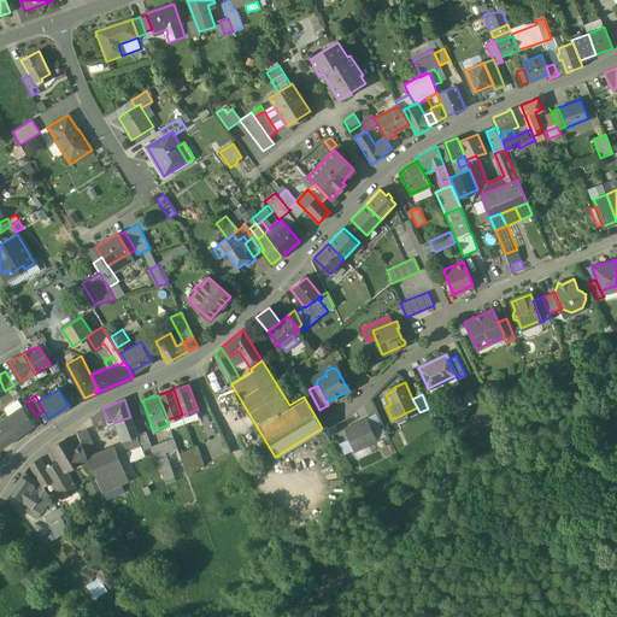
[(22,405),(0,419),(0,447),(13,438),(15,439),(19,435),(19,434),(34,423),(22,405)]
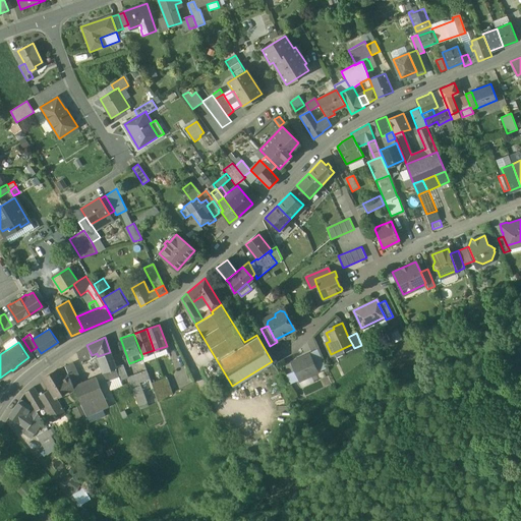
[(92,355),(87,345),(77,350),(78,352),(81,361),(89,357),(92,355)]
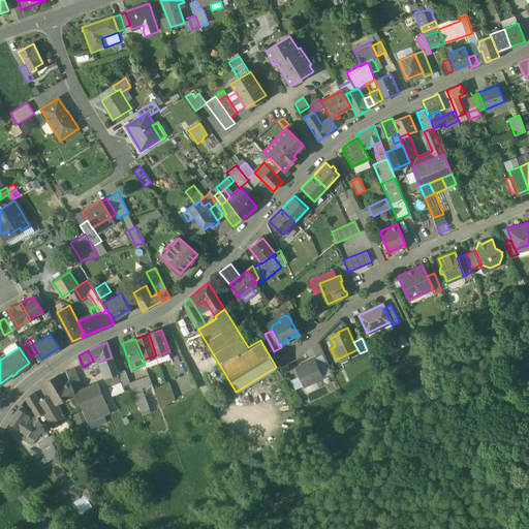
[(323,354),(317,356),(320,370),(327,368),(323,354)]
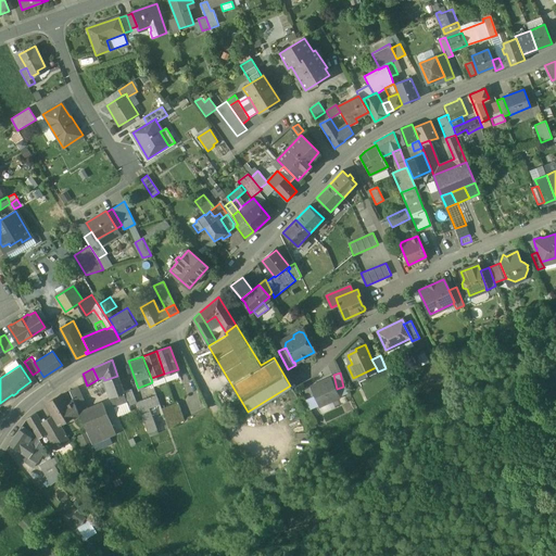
[(117,376),(104,380),(105,382),(114,406),(127,400),(123,390),(117,376)]
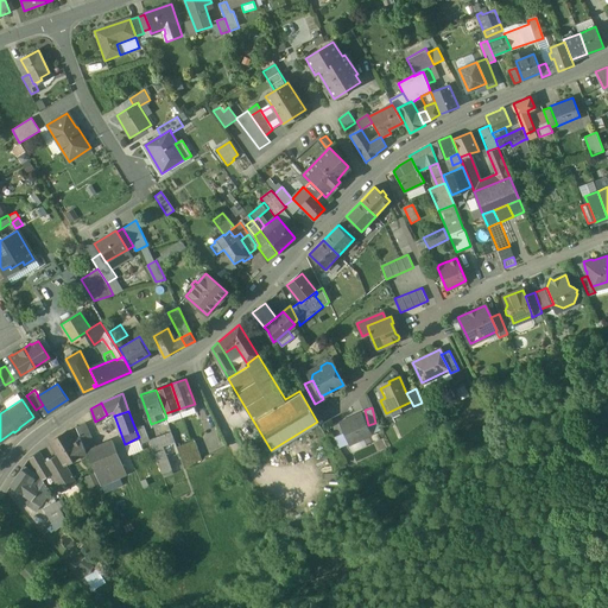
[(107,415),(103,417),(107,423),(115,418),(114,416),(113,412),(107,415)]
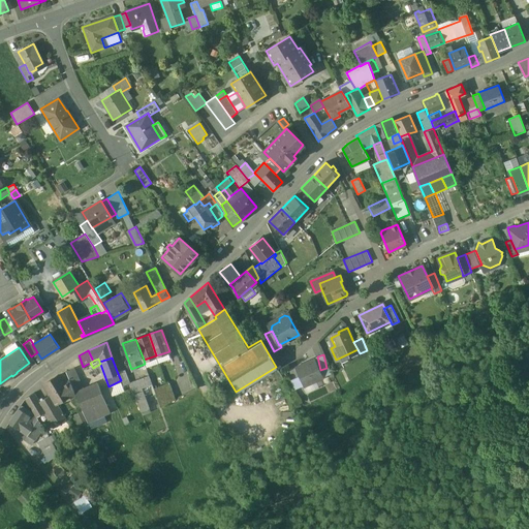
[(314,359),(296,367),(304,384),(315,379),(315,380),(322,377),(314,359)]
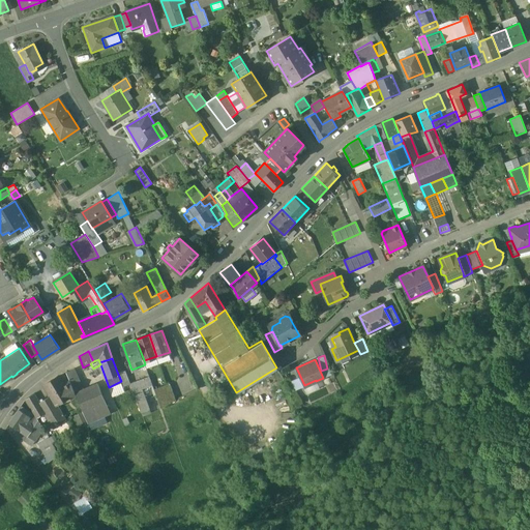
[(75,367),(66,372),(70,382),(76,393),(85,390),(75,367)]
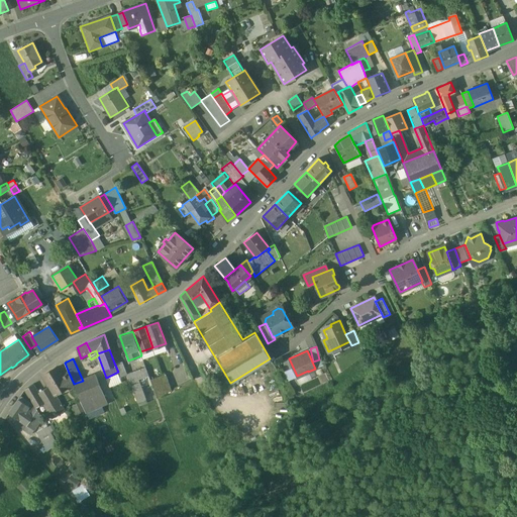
[(122,359),(114,363),(118,372),(119,375),(126,373),(122,359)]
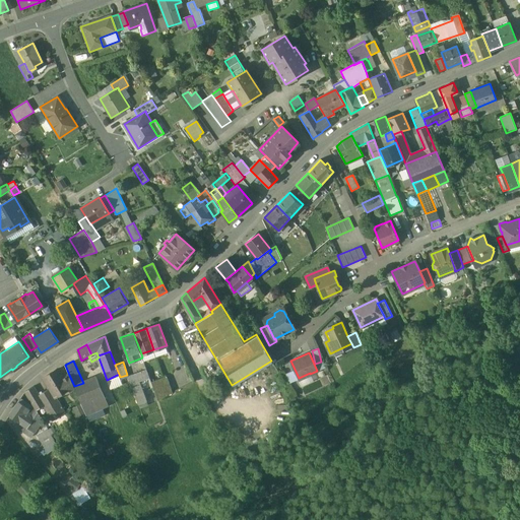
[(146,368),(134,372),(137,381),(139,380),(149,377),(146,368)]
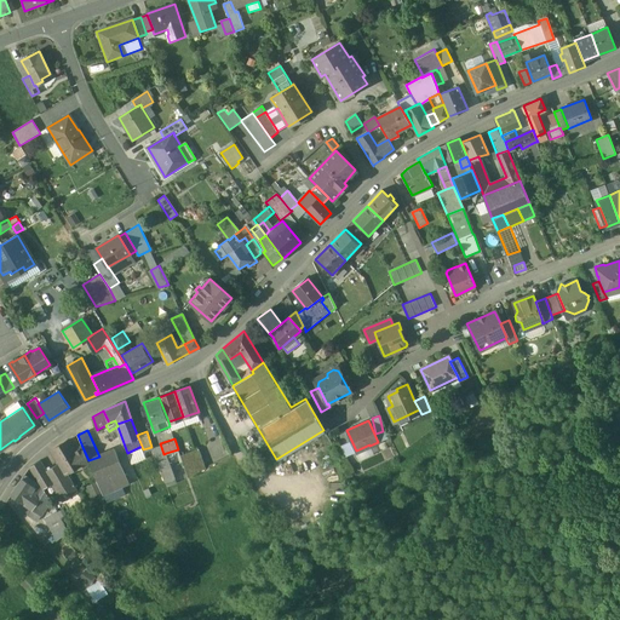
[(75,451),(68,440),(52,449),(61,463),(65,472),(81,463),(75,451)]
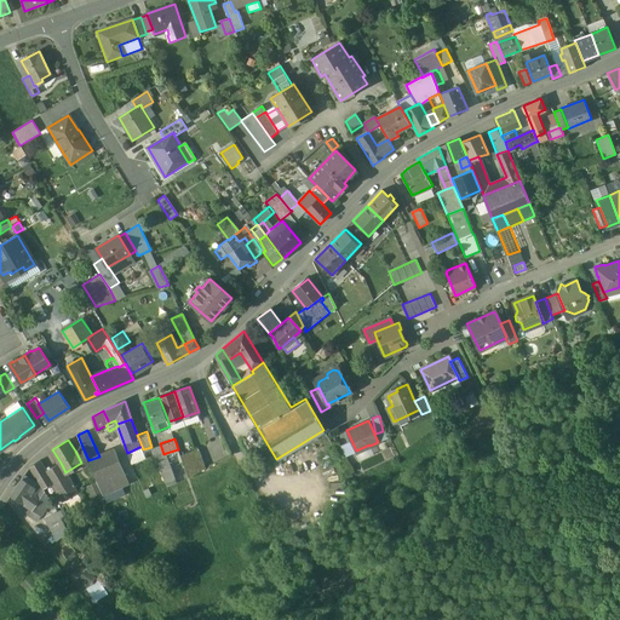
[(160,443),(151,447),(158,459),(167,455),(166,453),(164,454),(160,443)]
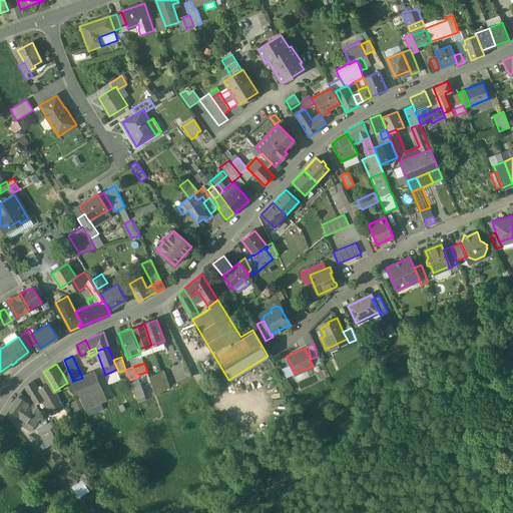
[(73,381),(68,370),(62,373),(67,383),(68,385),(73,382),(73,381)]
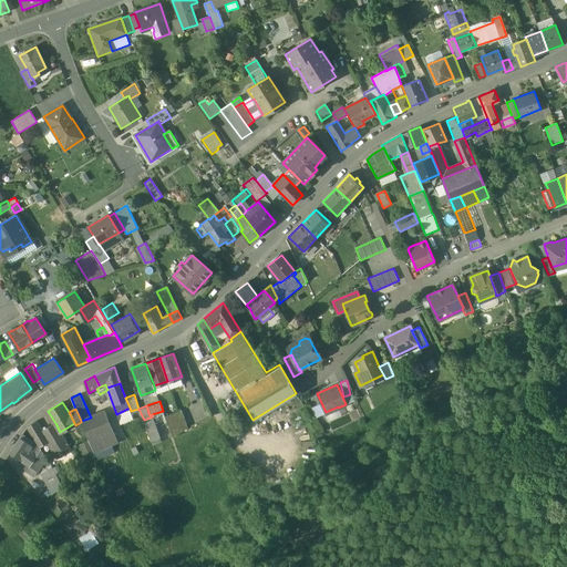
[(182,409),(165,415),(168,425),(185,419),(182,409)]
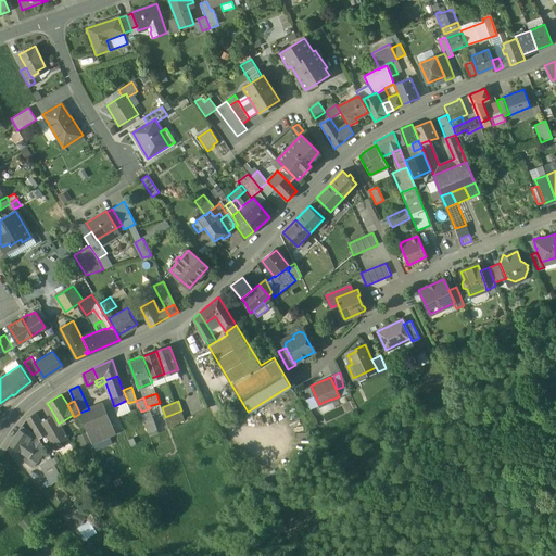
[(89,409),(79,413),(79,414),(87,430),(110,417),(103,403),(89,409)]
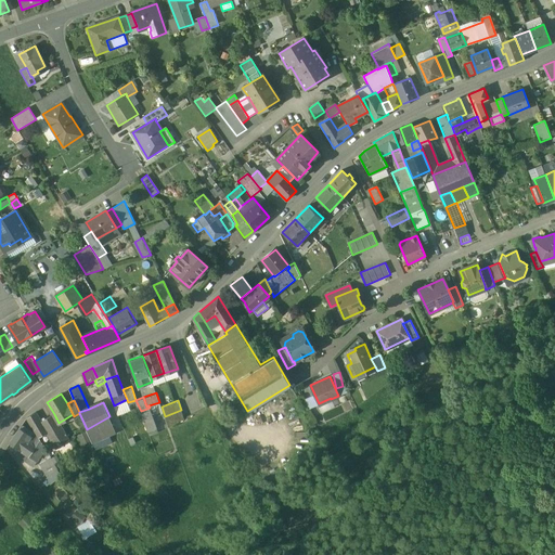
[(150,408),(141,411),(146,425),(155,422),(150,408)]
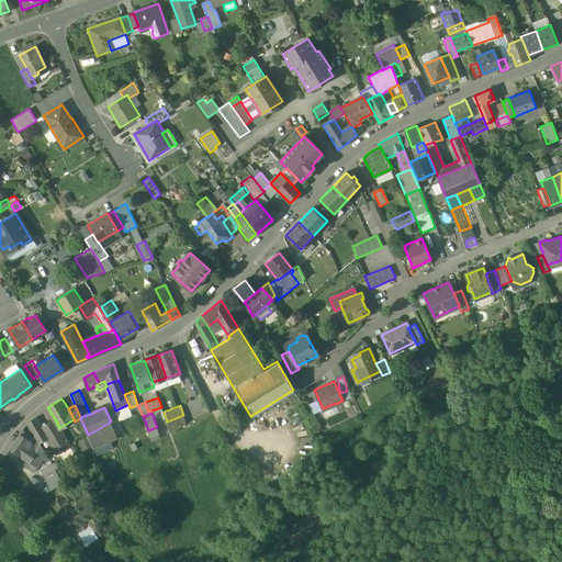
[(183,415),(167,422),(170,431),(187,424),(183,415)]
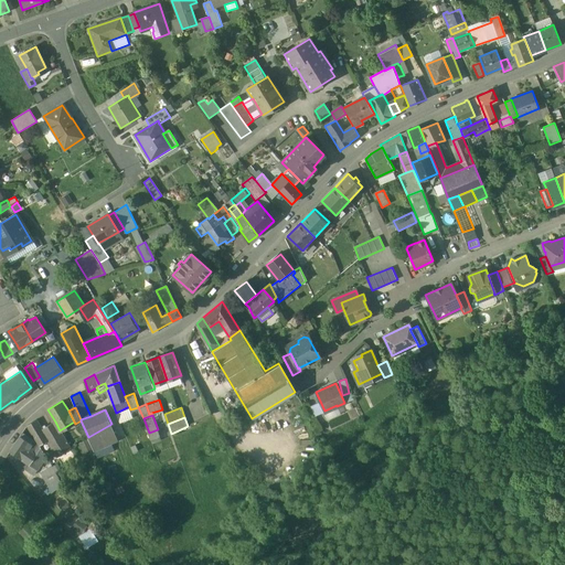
[(43,429),(36,419),(27,425),(40,446),(49,439),(43,429)]
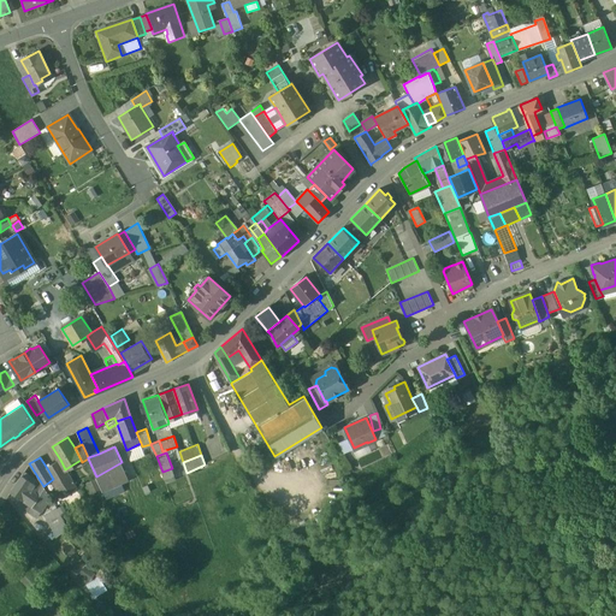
[(60,460),(47,468),(53,479),(64,496),(77,489),(65,469),(60,460)]
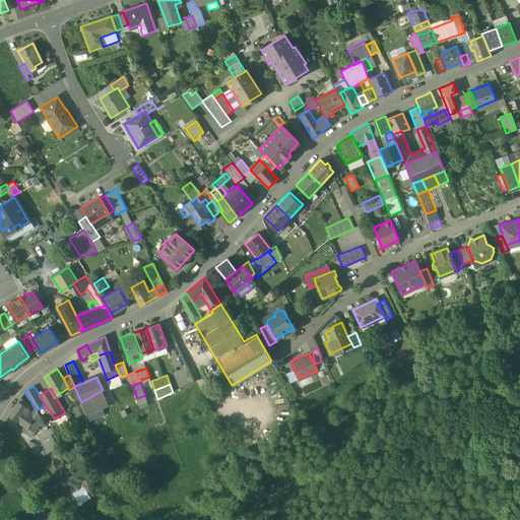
[(108,402),(103,390),(81,402),(81,403),(85,412),(101,405),(108,402)]
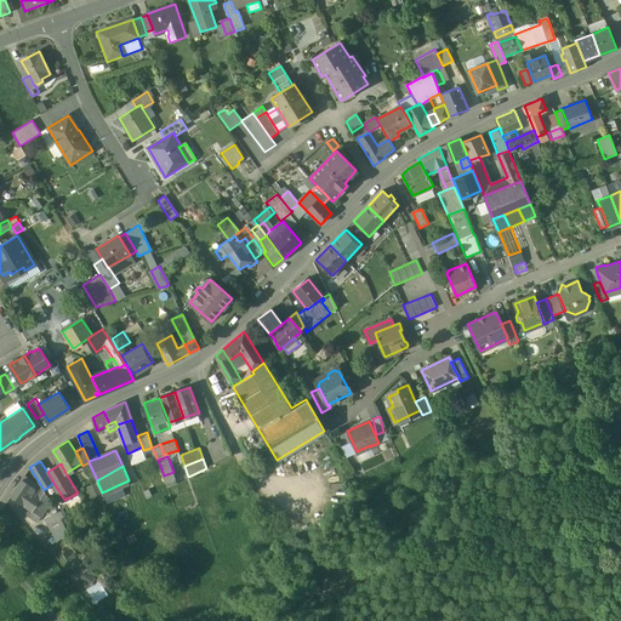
[(30,486),(22,482),(12,497),(20,502),(27,491),(30,486)]
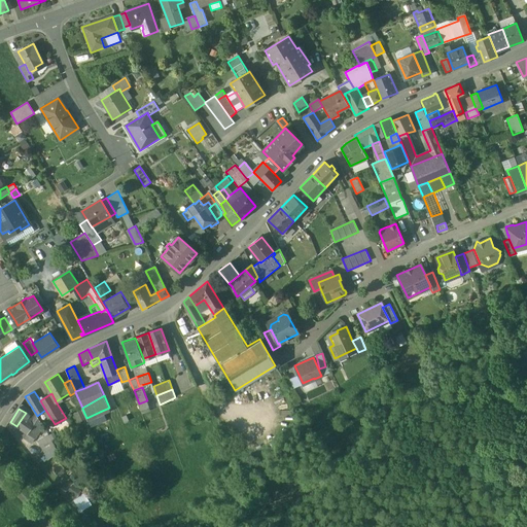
[(78,422),(86,418),(82,409),(74,412),(78,422)]
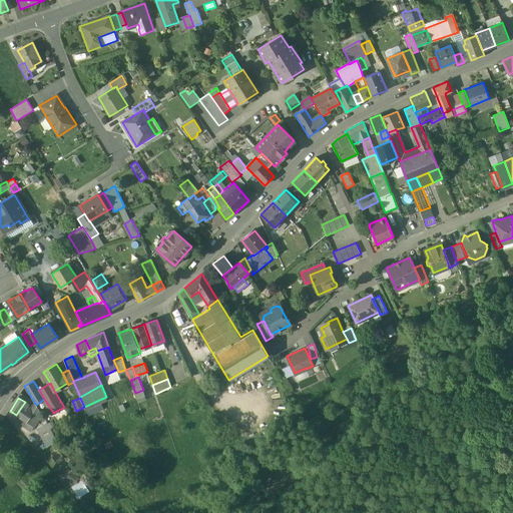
[(103,408),(99,400),(84,407),(88,415),(103,408)]
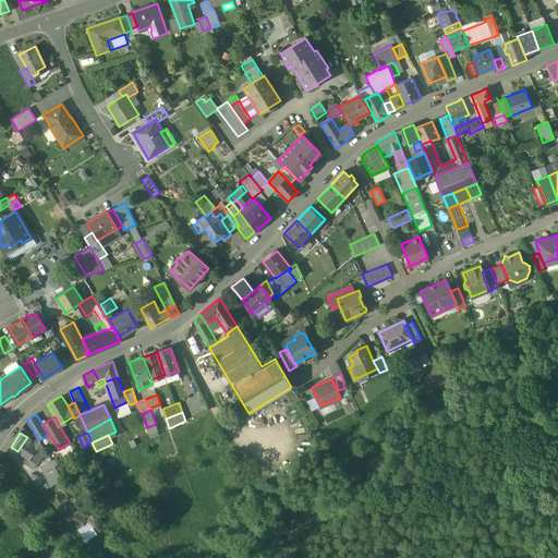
[(37,450),(36,452),(34,450),(28,458),(36,463),(45,449),(39,440),(32,447),(35,449),(37,450)]
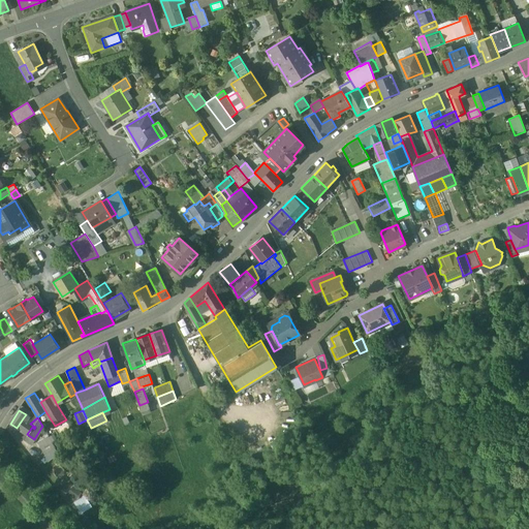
[(26,421),(23,418),(17,428),(26,434),(27,434),(32,427),(33,426),(30,424),(26,421)]
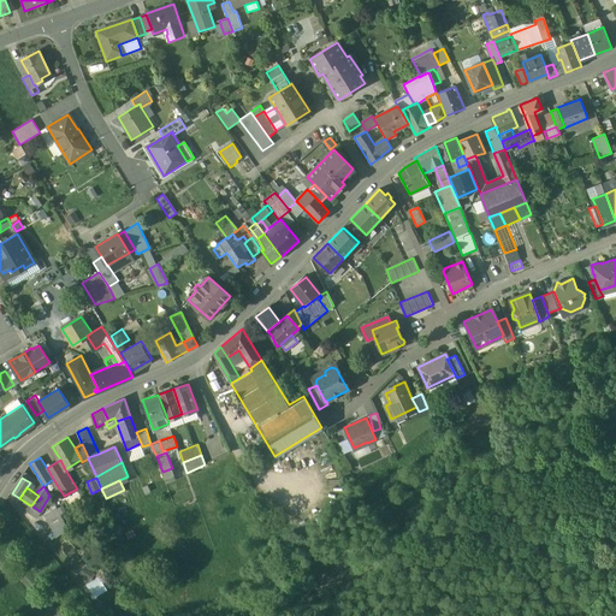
[(31,505),(30,505),(28,510),(37,517),(41,511),(40,511),(31,505)]
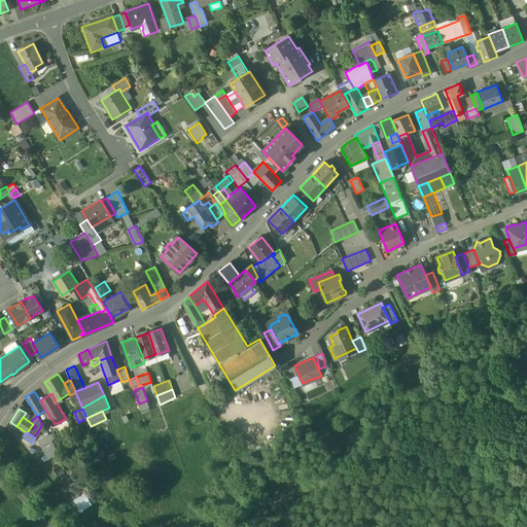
[(48,433),(38,440),(45,451),(56,445),(48,433)]
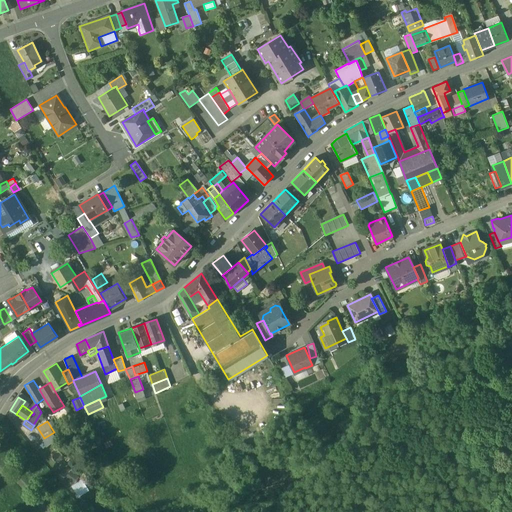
[(82,479),(72,485),(78,495),(89,489),(82,479)]
